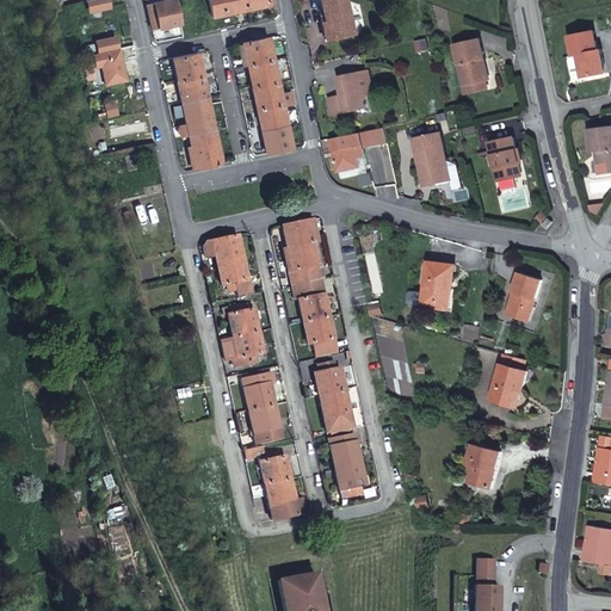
[(100,0),(90,2),(92,12),(104,10),(100,0)]
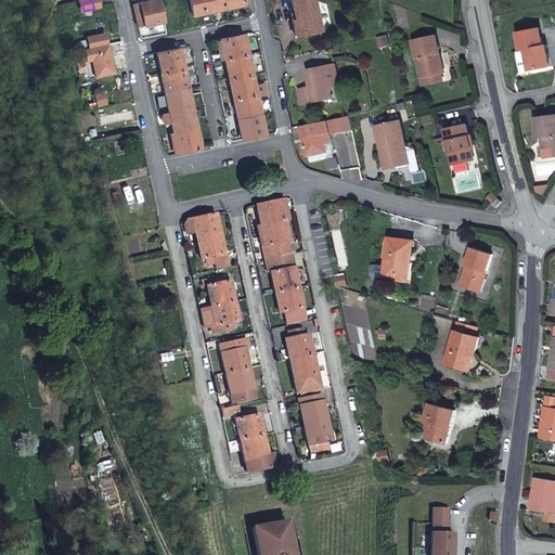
[(91,0),(94,9),(101,8),(99,0),(91,0)]
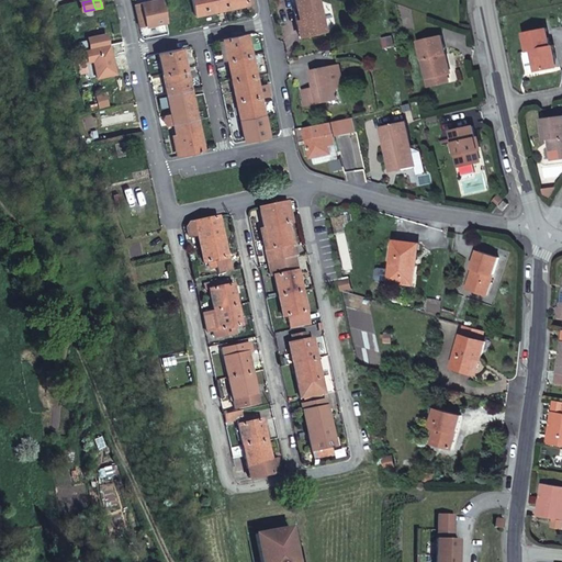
[(160,0),(152,0),(134,3),(139,26),(166,21),(160,0)]
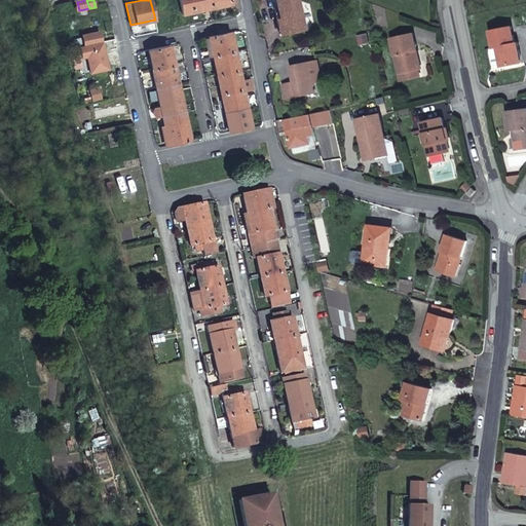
[(150,0),(155,20),(183,13),(180,0),(150,0)]
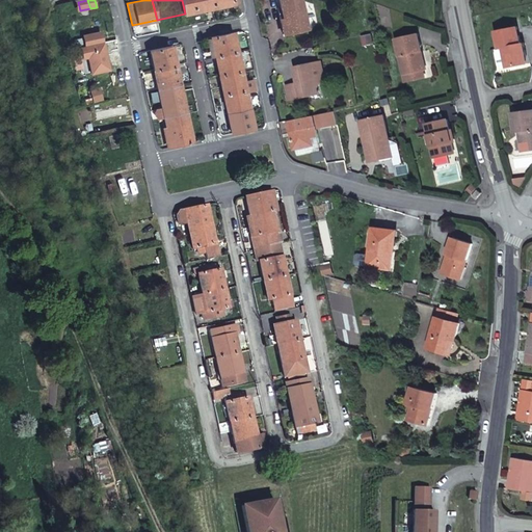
[(182,0),(185,14),(194,11),(191,0),(182,0)]
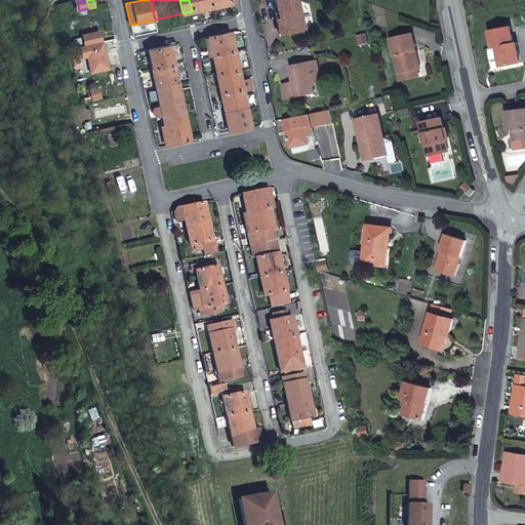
[(199,0),(189,0),(192,11),(201,9),(199,0)]
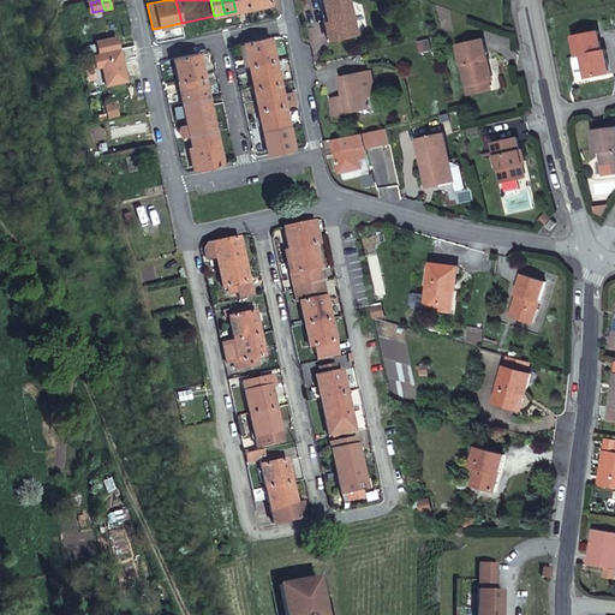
[(244,0),(233,0),(236,11),(246,10),(244,0)]
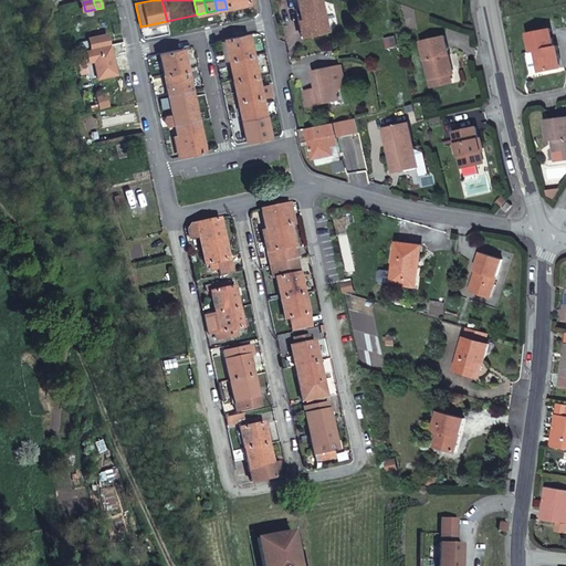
[(317,0),(296,0),(299,6),(305,33),(325,29),(317,0)]
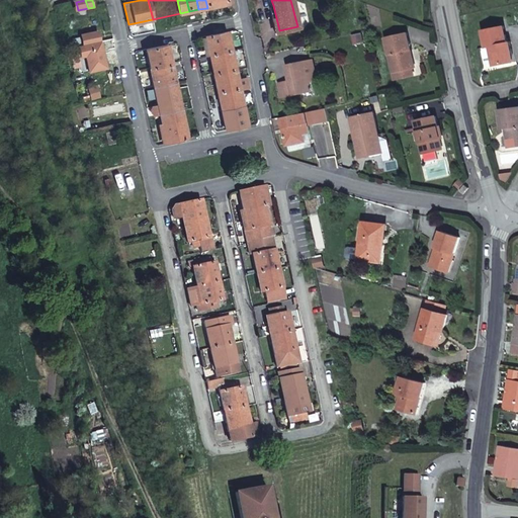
[(268,6),(274,31),(279,30),(273,5),(268,6)]
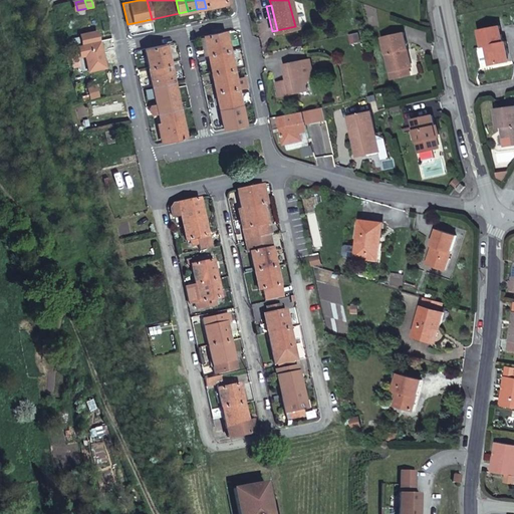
[(504,38),(501,23),(480,28),(483,43),(487,43),(491,60),(510,56),(506,38),(504,38)]
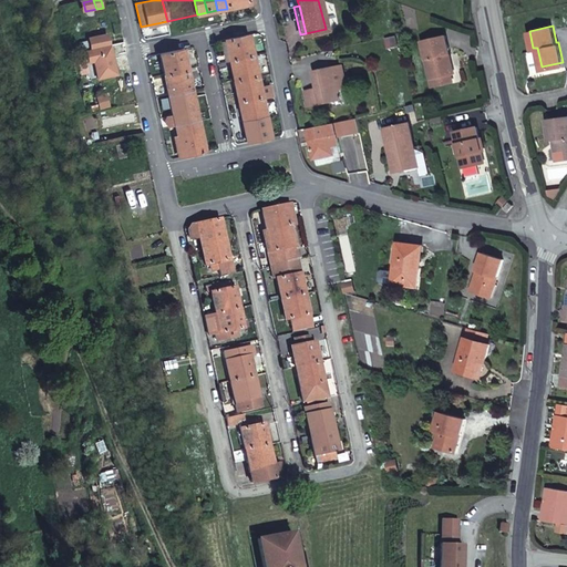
[(419,38),(430,76),(452,71),(450,61),(447,62),(444,52),(446,52),(441,32),(419,38)]
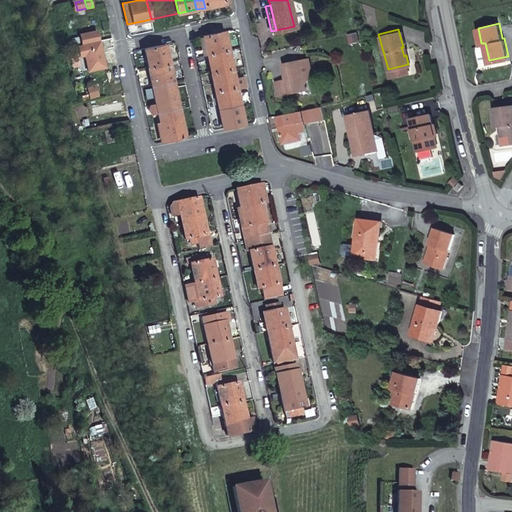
[(203,36),(207,55),(228,50),(224,31),(203,36)]
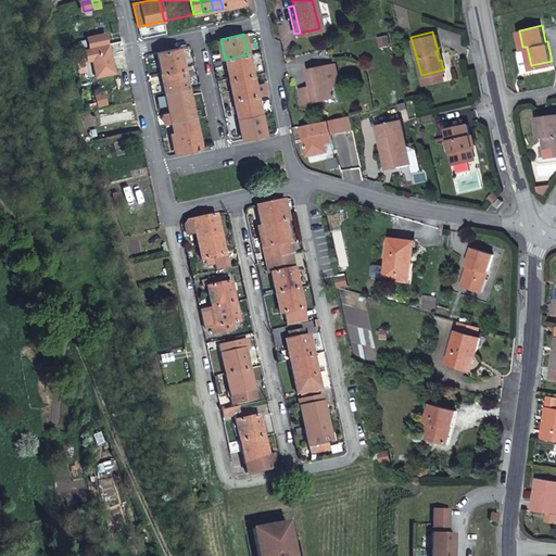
[(156,52),(161,73),(184,68),(179,48),(156,52)]
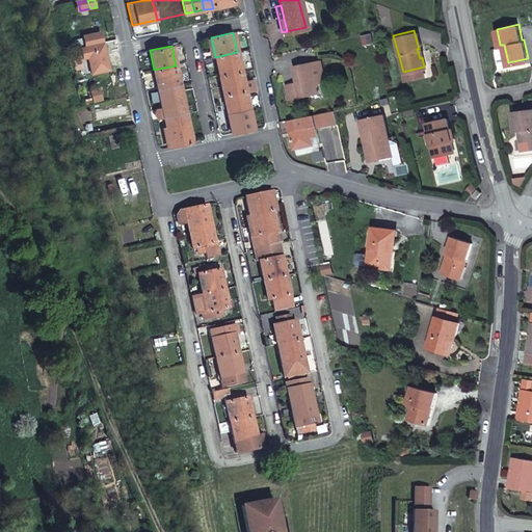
[(215,57),(231,133),(253,128),(244,90),(254,89),(251,79),(242,80),(237,52),(215,57)]
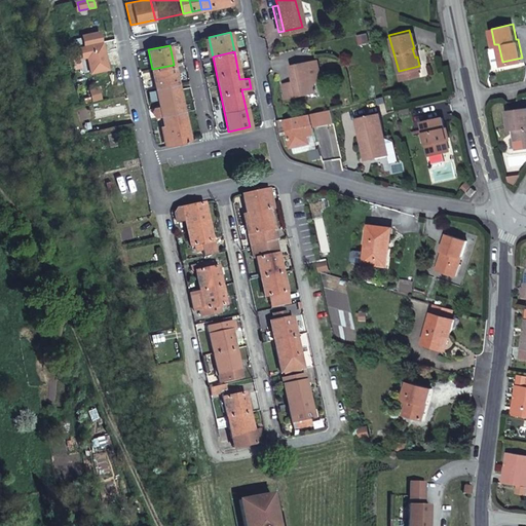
[(322,79),(318,62),(294,68),(298,81),(288,84),(291,99),(317,92),(315,80),(322,79)]
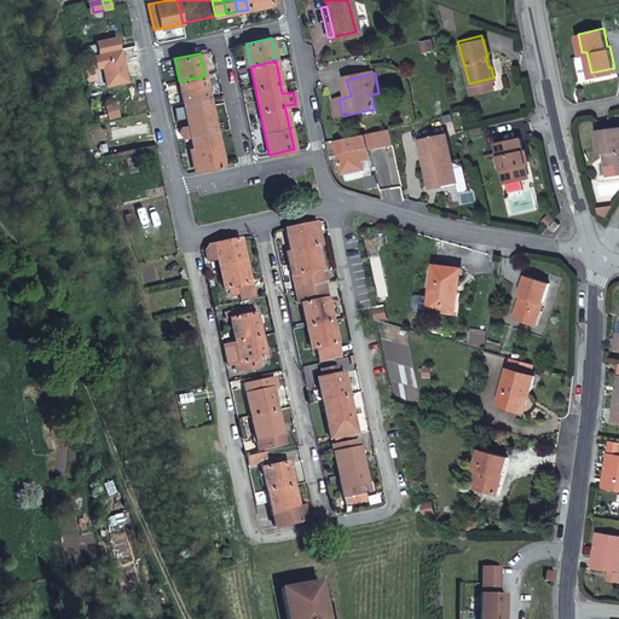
[(204,76),(179,81),(179,84),(184,103),(209,98),(204,76)]
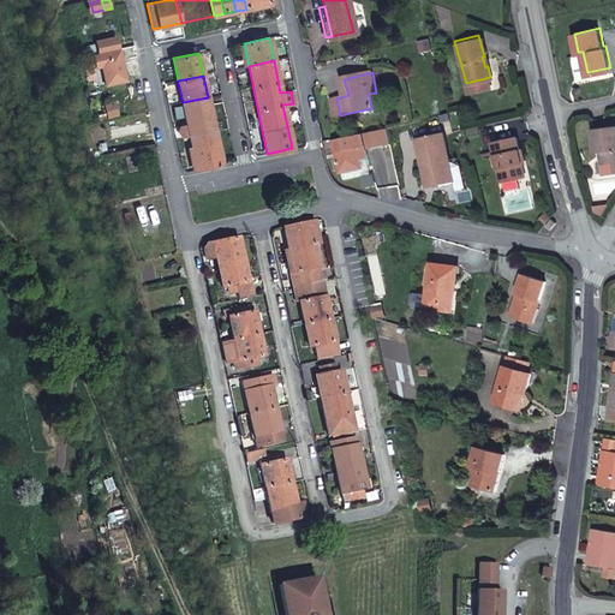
[(490,77),(466,83),(467,90),(493,84),(490,77)]
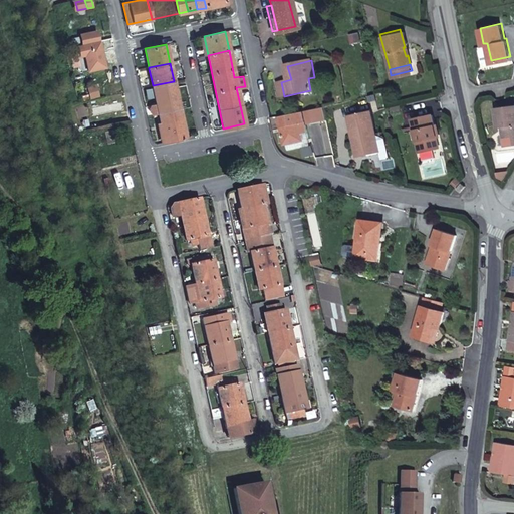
[(180,109),(174,81),(153,85),(157,104),(153,105),(154,112),(158,111),(159,113),(180,109)]
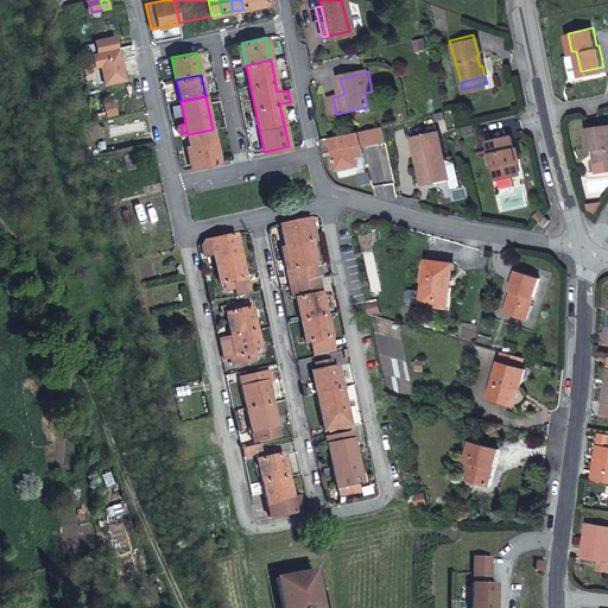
[(382,127),(380,127),(352,133),(330,138),(337,170),(359,165),(358,159),(363,158),(361,147),(385,141),(382,127)]
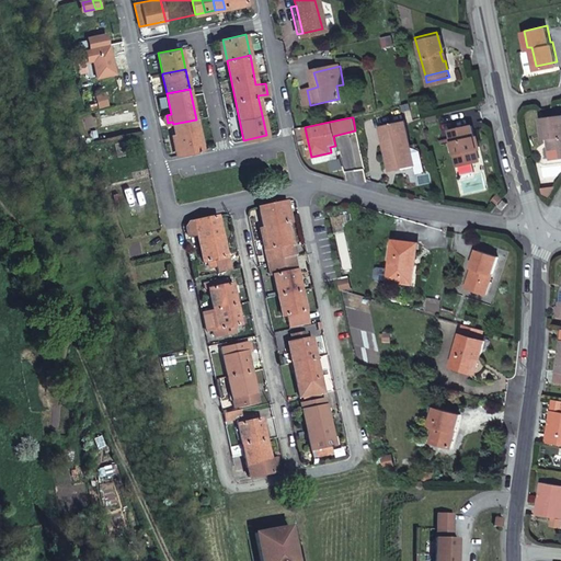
[(203,149),(196,119),(173,124),(176,144),(179,152),(180,153),(203,149)]
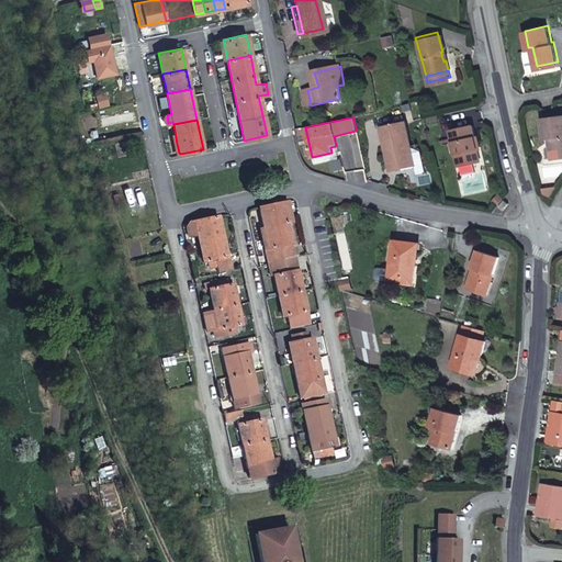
[(394,168),(415,164),(413,156),(404,120),(380,125),(384,144),(389,144),(394,168)]
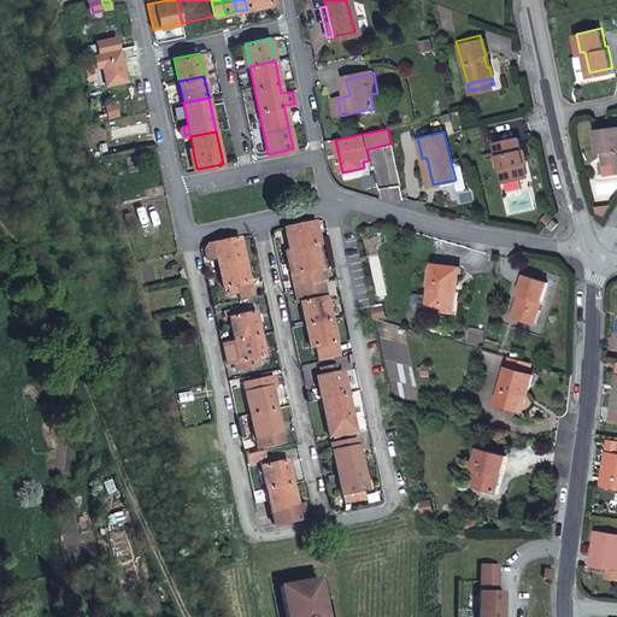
[(616,133),(595,137),(600,158),(606,157),(611,178),(616,177),(616,133)]
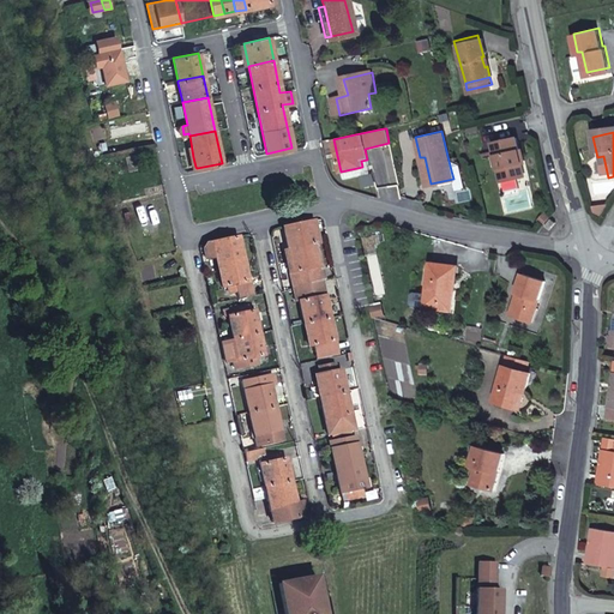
[(515,136),(491,142),(500,180),(524,174),(515,136)]
